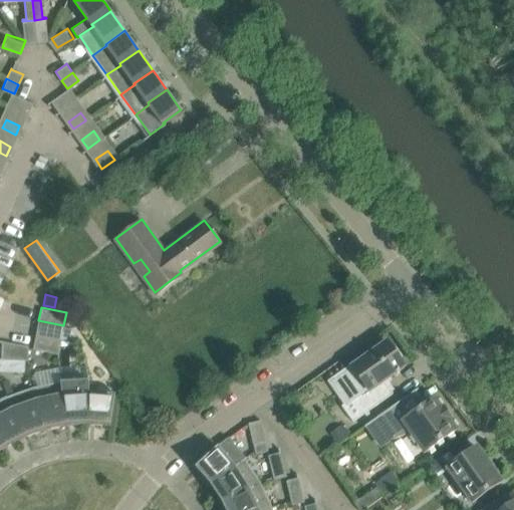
[(60,339),(63,325),(38,320),(35,333),(60,339)]
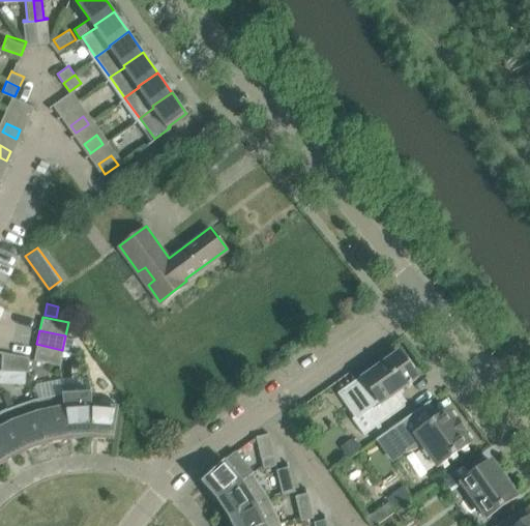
[(36,344),(34,356),(34,358),(60,363),(62,350),(36,344)]
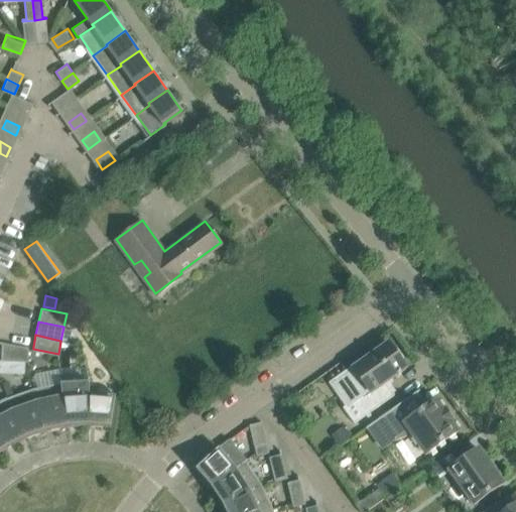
[(28,360),(28,346),(9,343),(0,340),(0,342),(2,343),(1,357),(1,358),(28,360)]
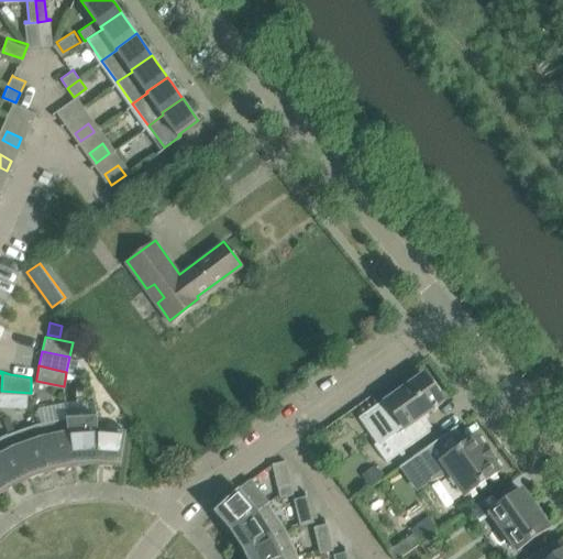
[(385,399),(365,414),(382,436),(374,442),(386,460),(430,428),(420,415),(442,399),(438,393),(439,393),(440,387),(433,377),(428,377),(423,372),(411,381),(410,381),(407,380),(397,386),(396,391),(385,398),(384,399),(385,399)]
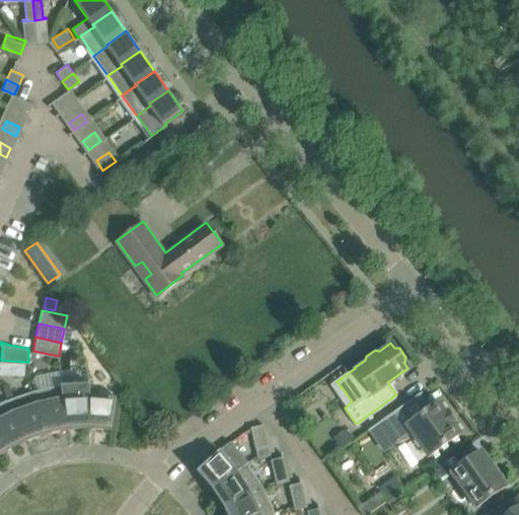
[(89,381),(88,381),(67,383),(61,383),(67,427),(83,426),(89,426),(89,393),(89,381)]
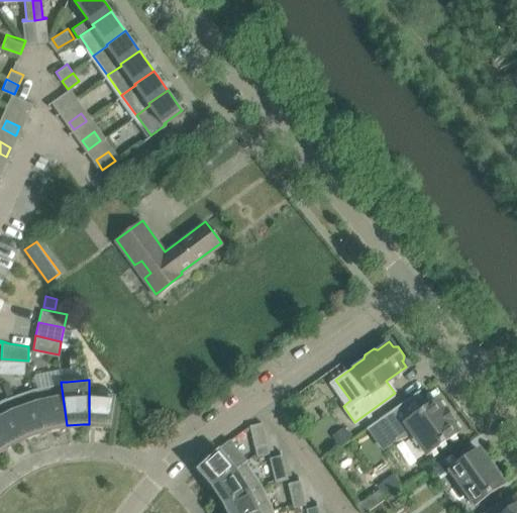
[(39,386),(34,387),(45,430),(47,429),(62,426),(67,425),(61,382),(39,386)]
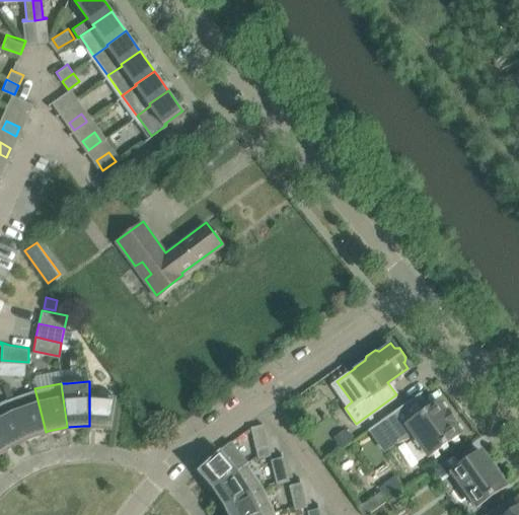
[(89,393),(89,426),(91,426),(104,427),(112,428),(116,395),(114,395),(115,391),(109,388),(101,387),(96,389),(95,394),(89,393)]
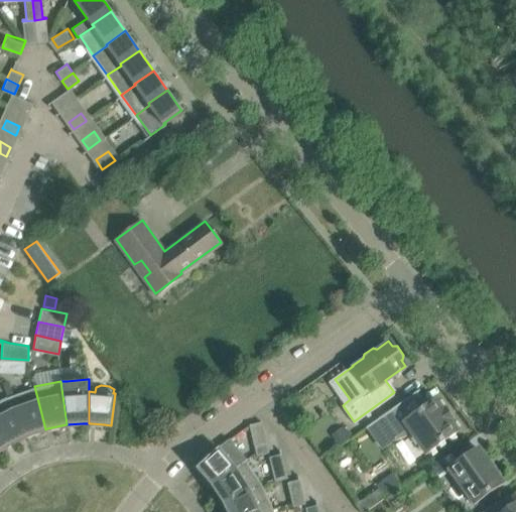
[(45,429),(34,386),(8,396),(25,436),(27,435),(40,430),(45,429)]
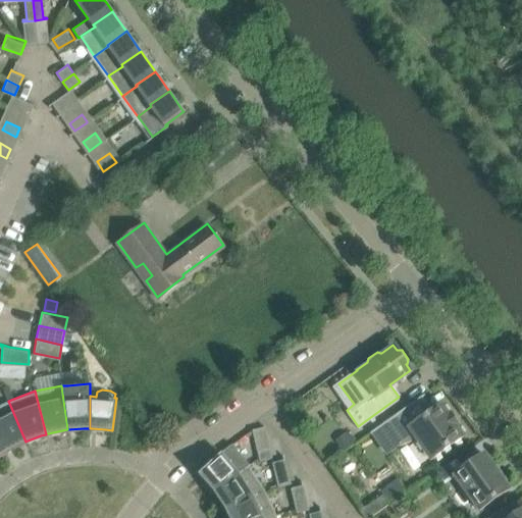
[(423,393),(382,421),(383,422),(384,421),(395,435),(394,435),(400,444),(416,437),(430,458),(464,434),(456,423),(459,422),(457,419),(453,413),(451,411),(449,412),(440,402),(432,408),(423,395),(424,394),(423,393)]
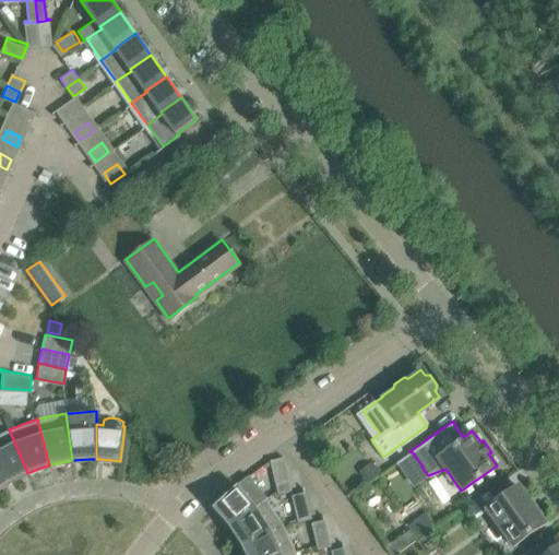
[(9,429),(0,433),(0,472),(7,483),(27,473),(9,429)]
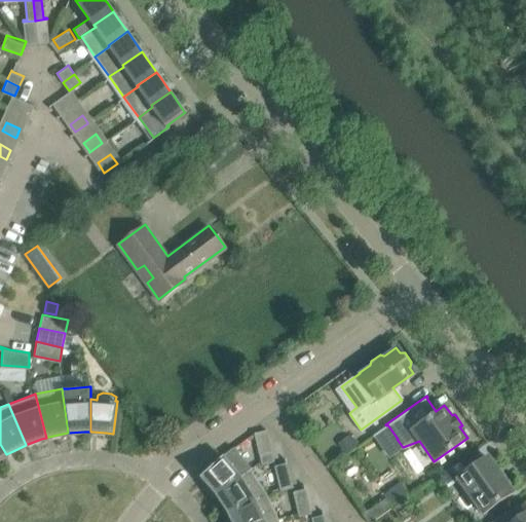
[(261,462),(274,459),(266,427),(265,427),(265,430),(255,432),(255,431),(253,431),(254,432),(254,433),(261,462)]
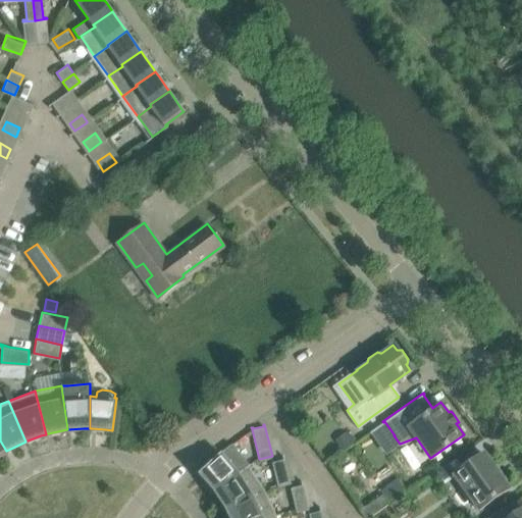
[(348,430),(336,438),(343,447),(353,438),(348,430)]
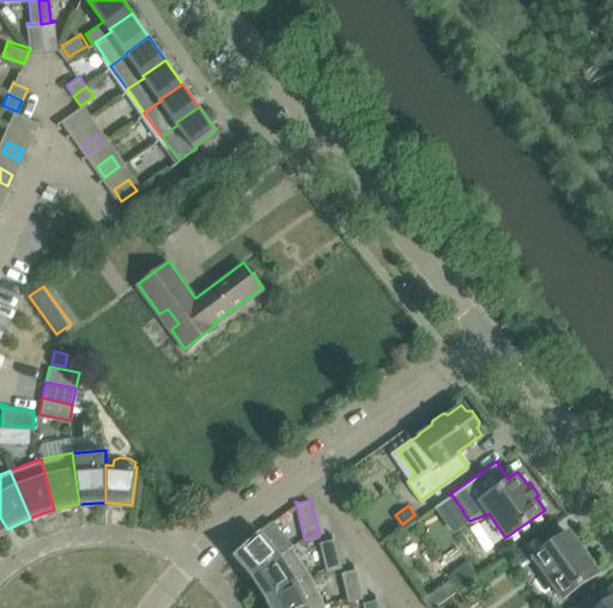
[(235,558),(250,576),(292,545),(291,543),(271,520),(261,527),(232,555),(235,558)]
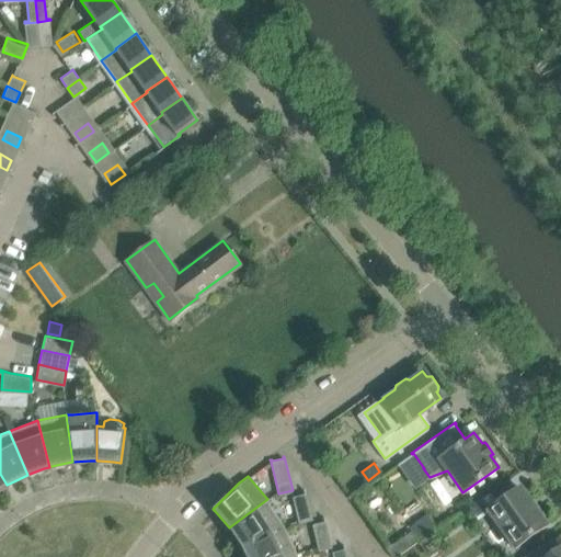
[(491,490),(480,498),(489,510),(514,546),(547,523),(537,510),(538,510),(529,498),(519,486),(499,501),(491,490)]
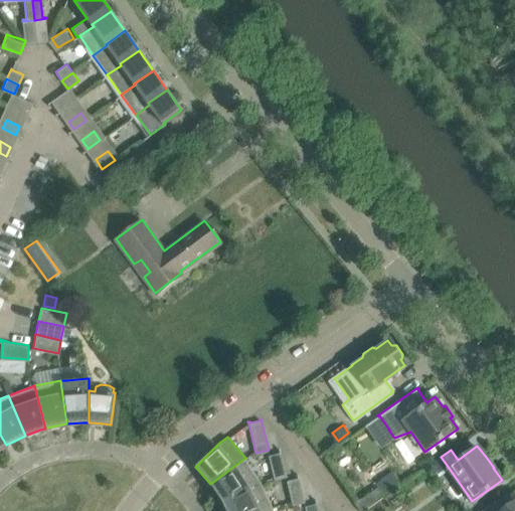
[(274,478),(287,476),(280,447),(279,448),(280,452),(269,454),(269,455),(274,478)]
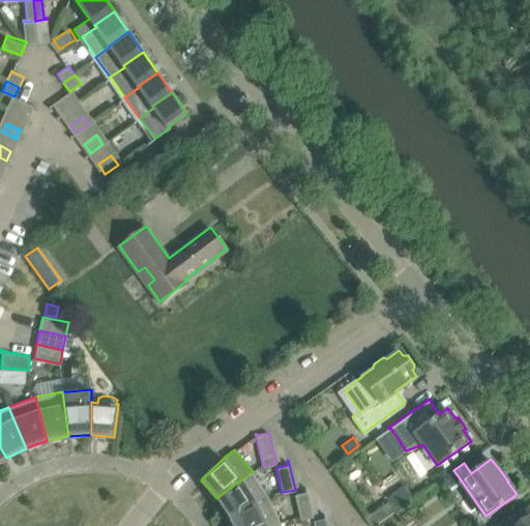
[(225,512),(228,517),(268,495),(253,471),(216,498),(217,500),(225,512)]
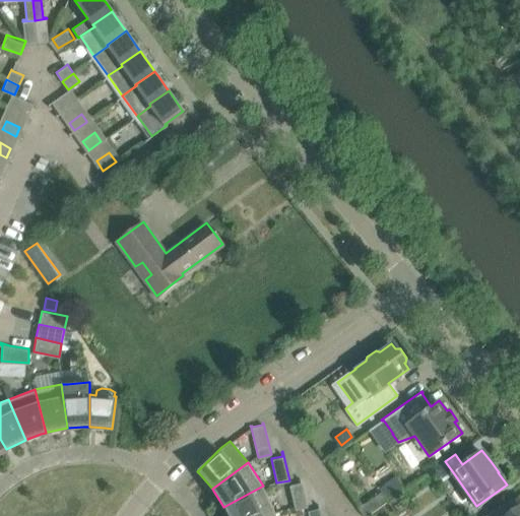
[(397,475),(381,488),(389,499),(405,488),(397,475)]
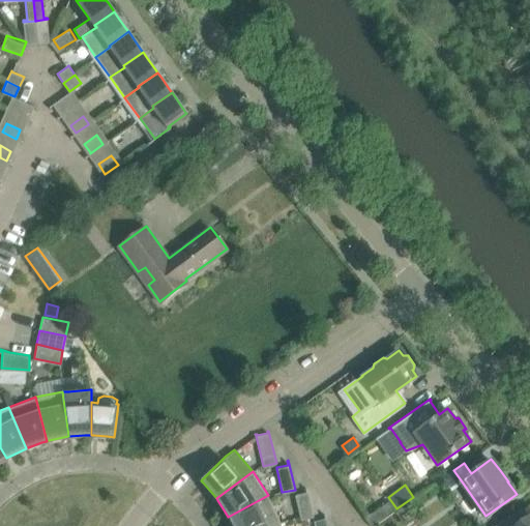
[(301,519),(314,516),(306,487),(305,487),(306,491),(296,493),(295,494),(301,519)]
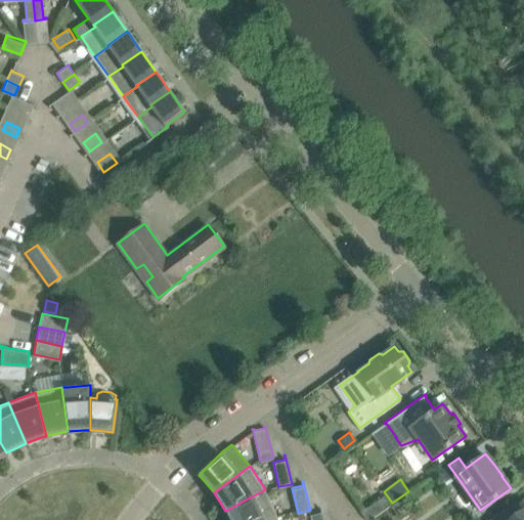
[(226,513),(229,519),(262,519),(276,515),(265,489),(225,511),(226,513)]
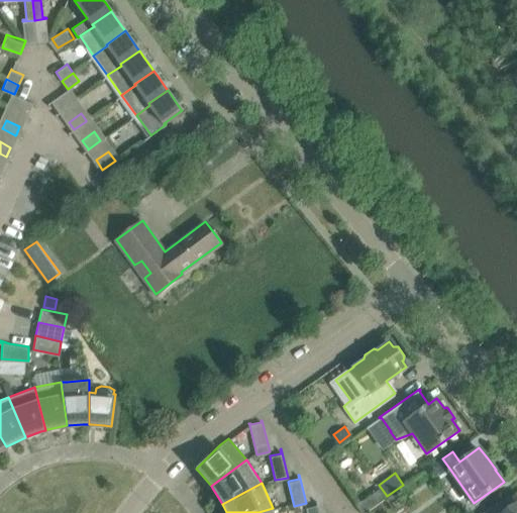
[(379,487),(355,504),(362,512),(385,497),(379,487)]
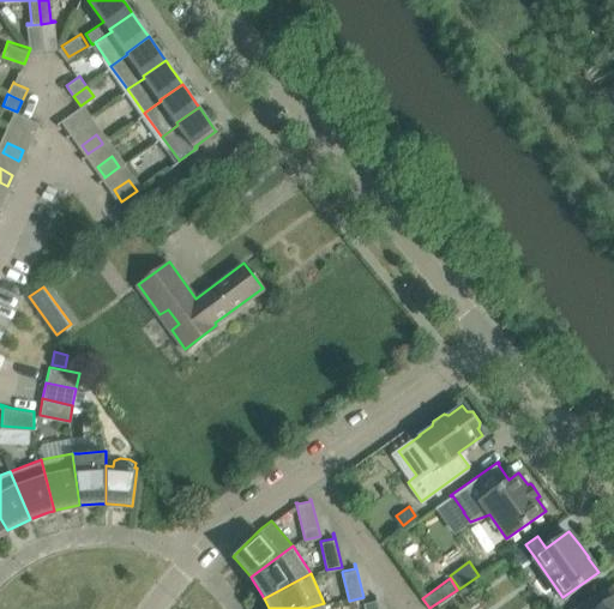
[(602,588),(571,608),(613,608),(613,597),(611,600),(602,588)]
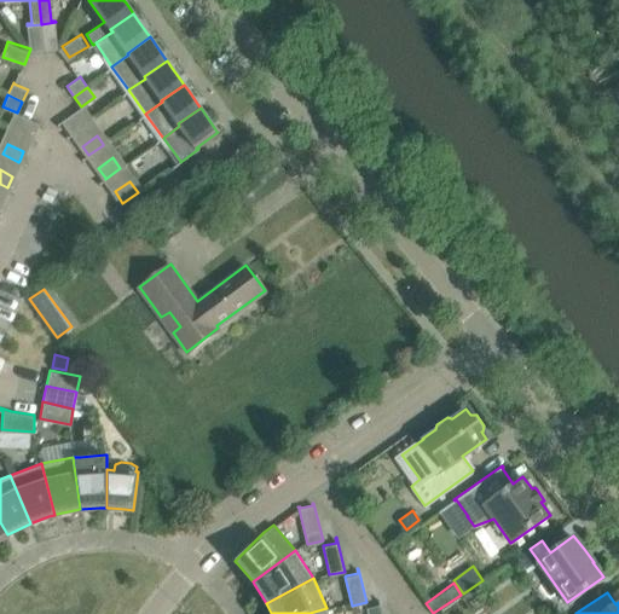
[(368,613),(383,613),(380,598),(379,598),(380,603),(368,607),(366,607),(368,613)]
